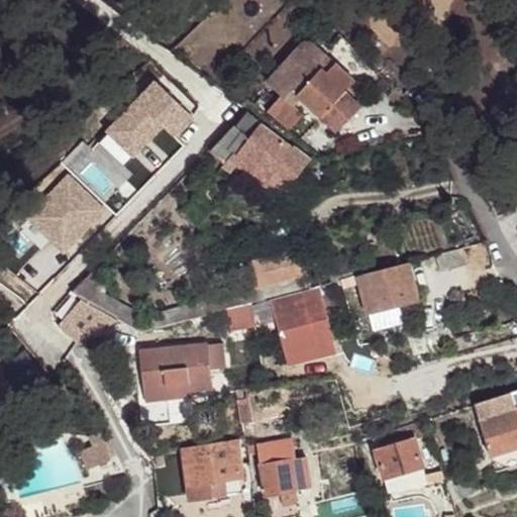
[(271,0),(284,10),(289,5),(283,0),(271,0)]
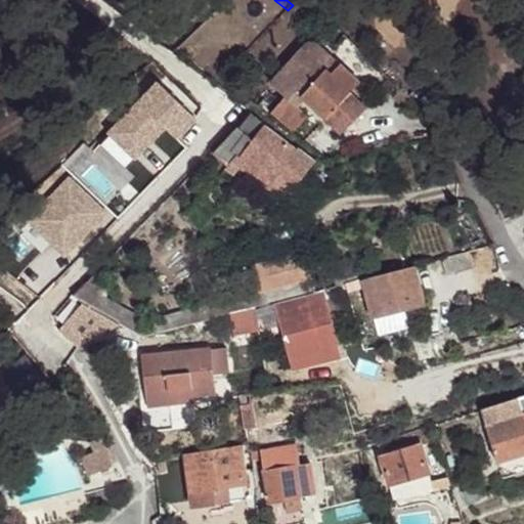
[(317,44),(326,52),(344,34),(335,26),(317,44)]
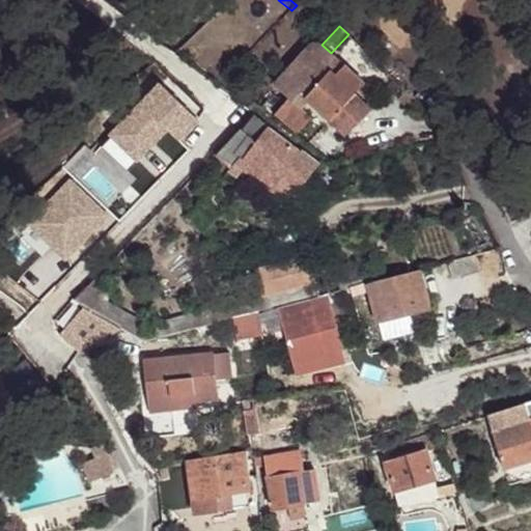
[(273,117),(275,115),(290,99),(319,63),(311,55),(261,108),(273,117)]
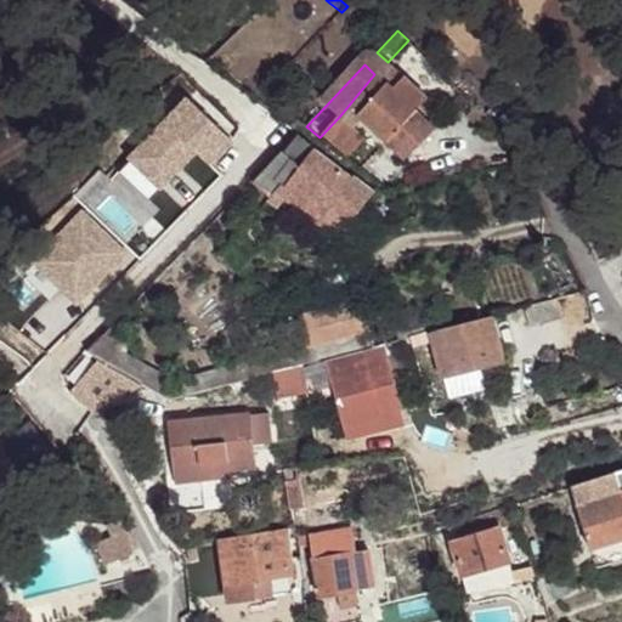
[(400,74),(389,85),(417,111),(427,100),(400,74)]
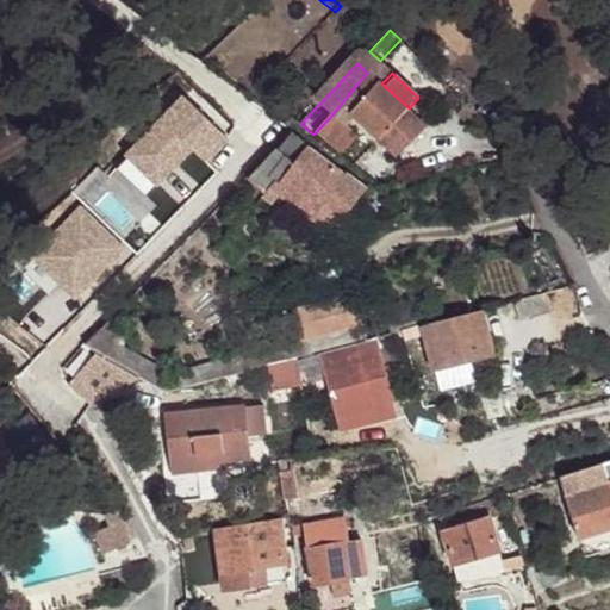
[(341,155),(359,136),(354,131),(360,123),(397,157),(427,129),(409,109),(381,83),(379,86),(372,79),(346,107),(352,113),(343,122),(334,113),(316,132),(341,155)]
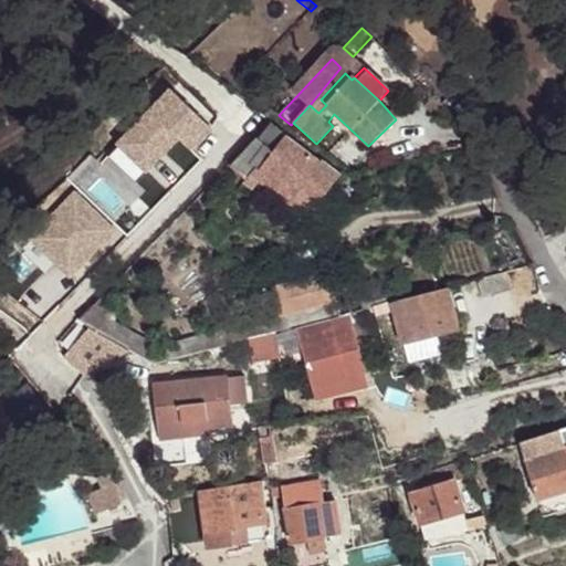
[(290,205),(302,189),(320,203),(342,176),(323,160),(321,161),(271,124),(254,145),(253,144),(230,167),(247,181),(251,175),(290,205)]
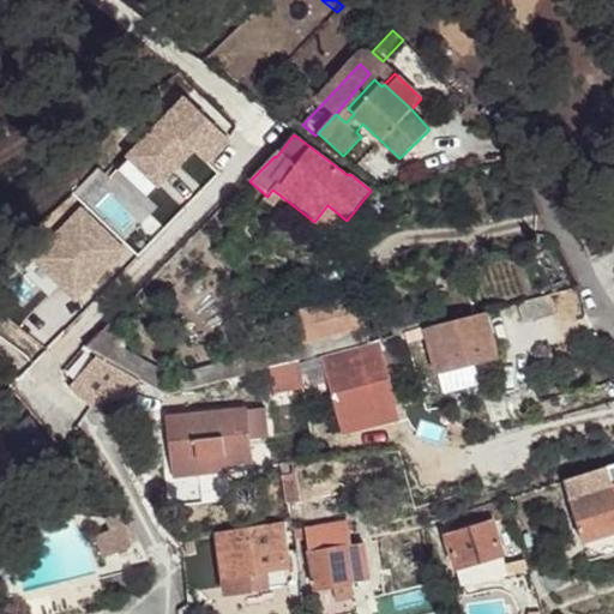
[(314,222),(333,238),(347,221),(327,205),(314,222)]
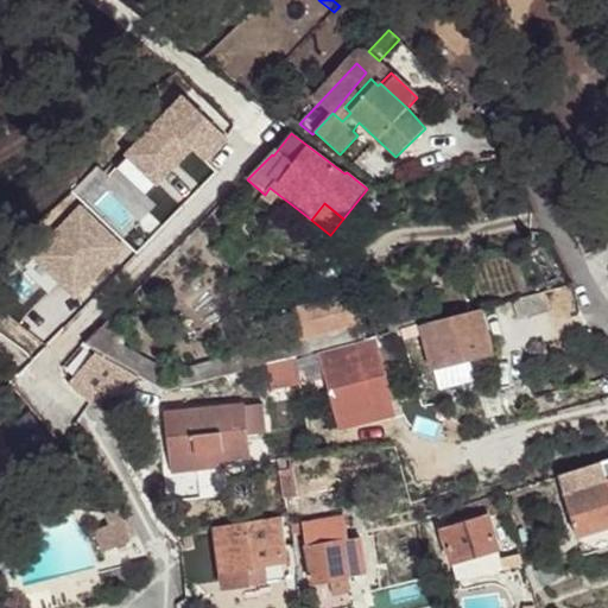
[(545,291),(512,301),(518,320),(550,310),(545,291)]
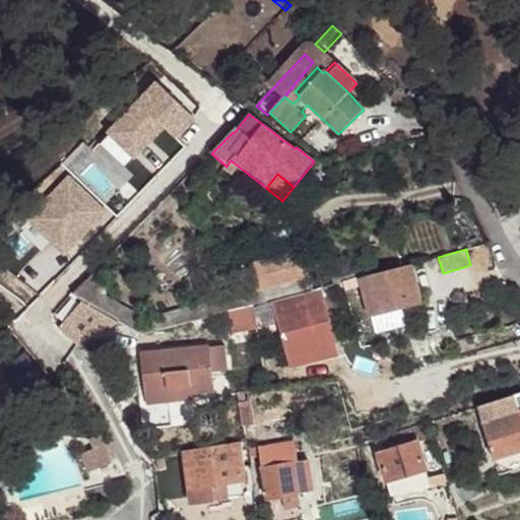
[(310,275),(303,250),(250,264),(256,291),(246,295),(249,307),(313,289),(310,275)]
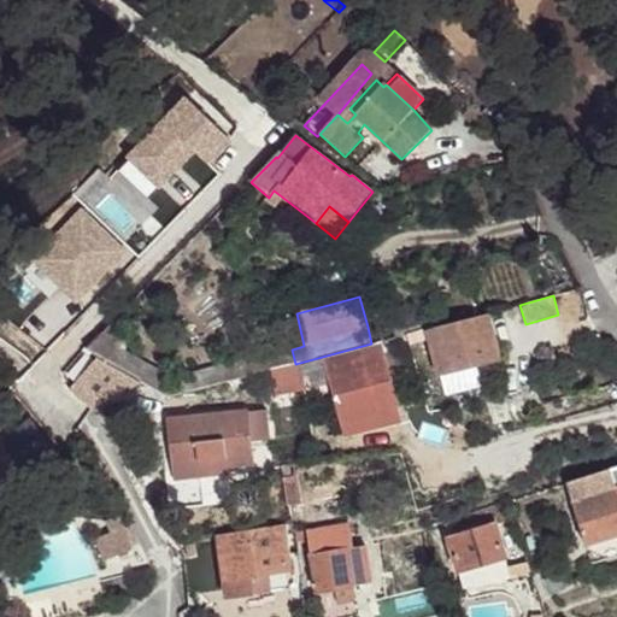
[(432,338),(440,372),(476,364),(498,358),(487,313),(411,334),(413,342),(432,338)]
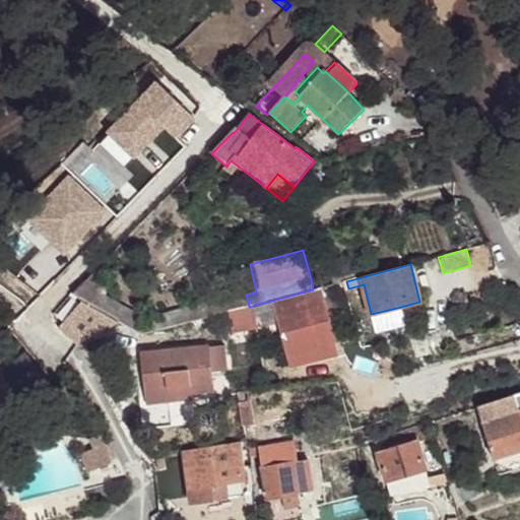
[(72,295),(82,301),(119,323),(141,335),(210,317),(207,304),(147,319),(104,295),(110,283),(92,275),(72,295)]
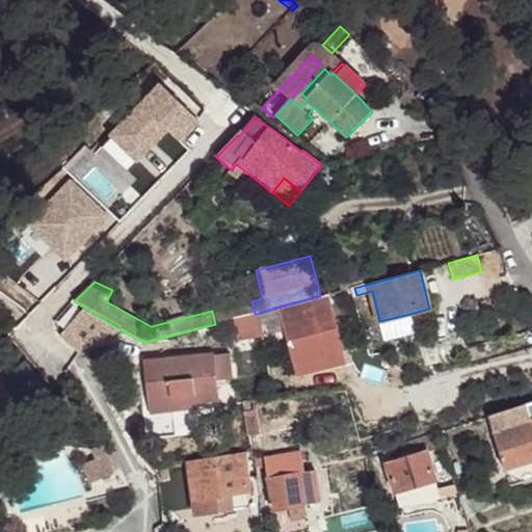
[(347,364),(327,297),(280,309),(294,368),(325,360),(327,369),(347,364)]
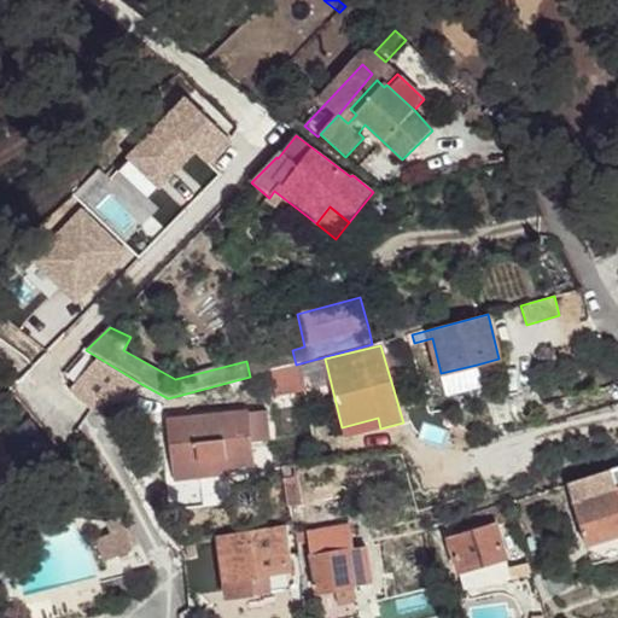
[(92,410),(141,384),(98,357),(69,391),(92,410)]
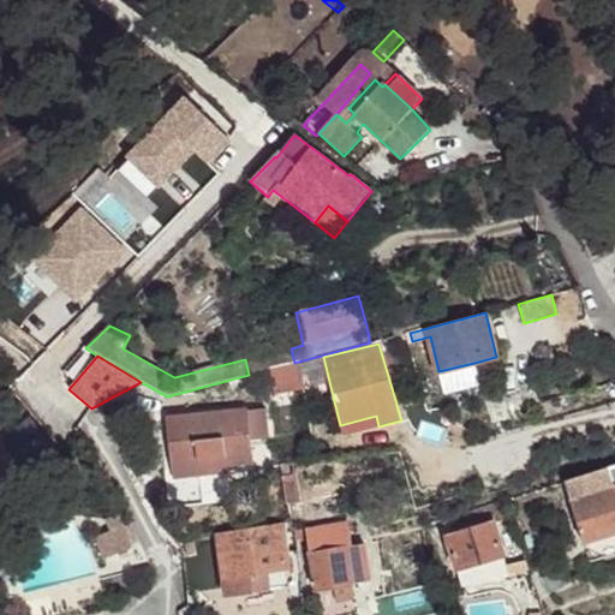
[(304,389),(299,363),(270,370),(275,395),(304,389)]
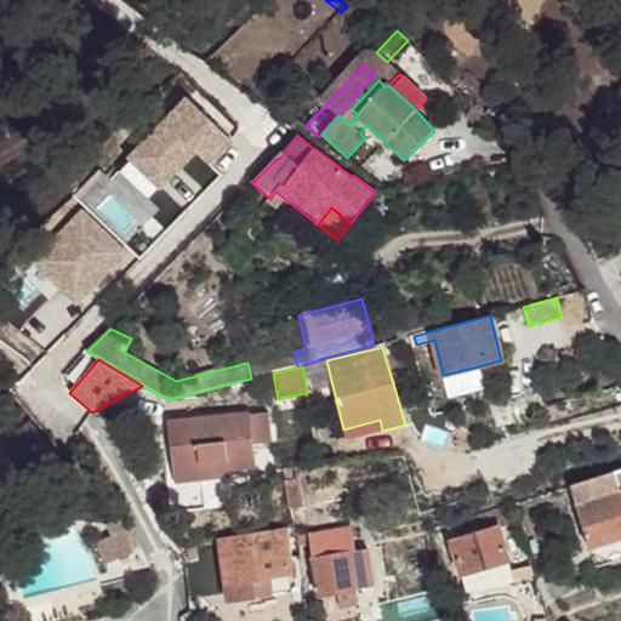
[(479,366),(443,375),(446,386),(482,376),(479,366)]
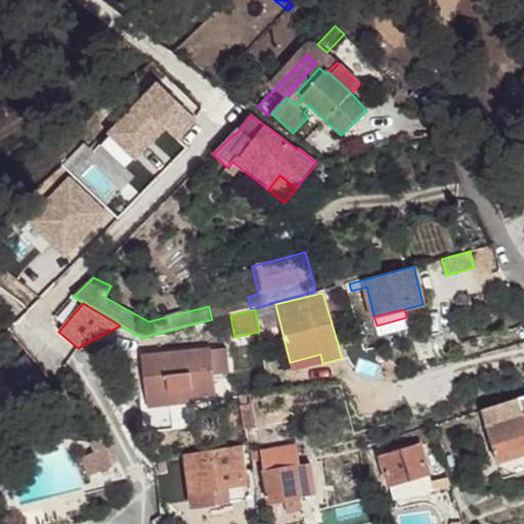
[(228,373),(226,348),(143,356),(147,400),(191,395),(215,393),(213,375),(228,373)]
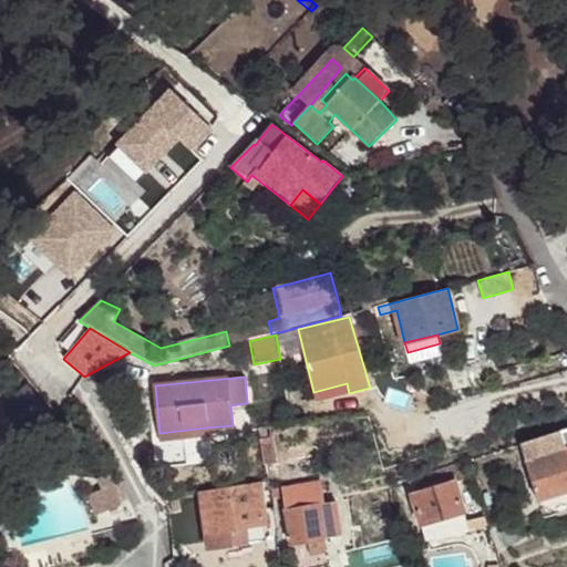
[(0,446),(13,437),(0,416),(0,446)]
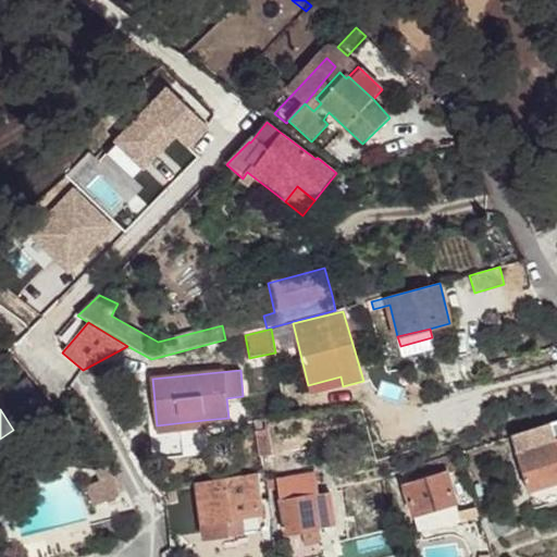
[(203,420),(157,425),(158,432),(205,428),(203,420)]
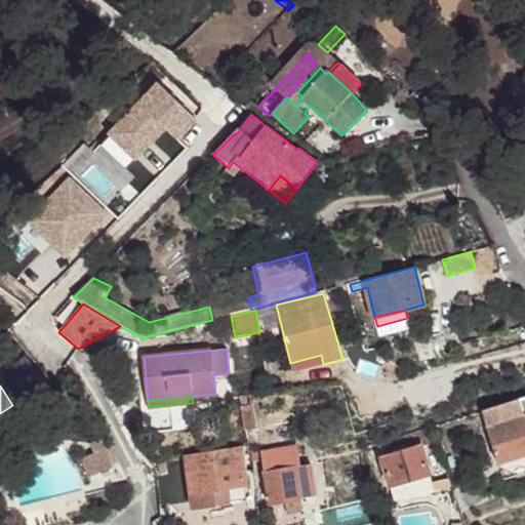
[(499,461),(524,453),(524,397),(484,411),(499,461)]
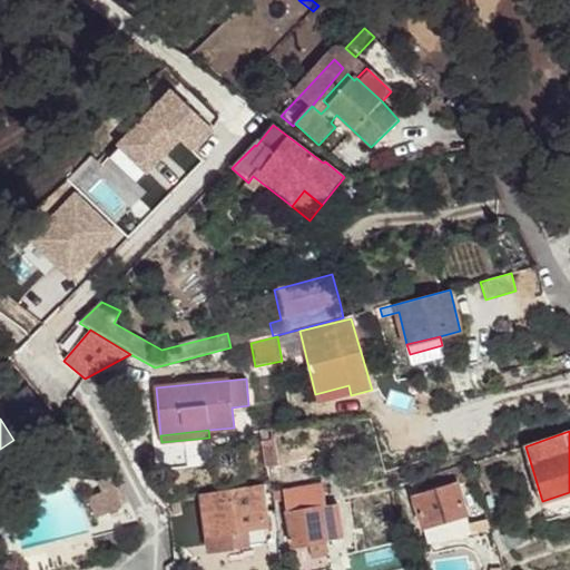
[(410,482),(423,527),(468,514),(454,469),(410,482)]
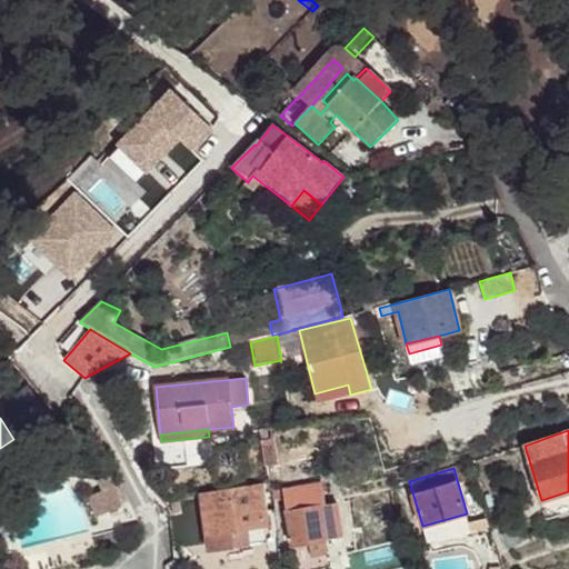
[(122,506),(122,505),(115,488),(109,476),(98,481),(102,491),(88,498),(96,517),(122,506)]
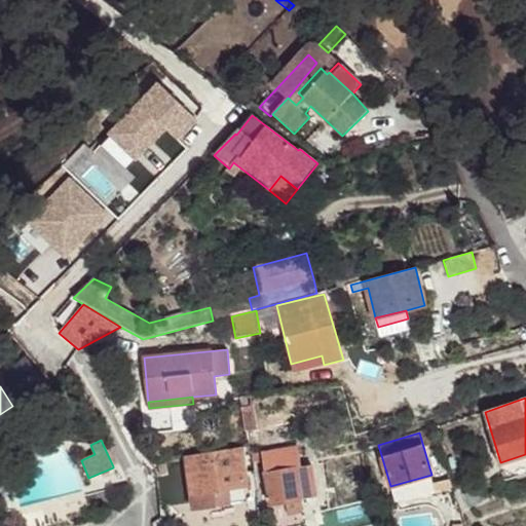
[(297,446),(262,451),(270,504),(285,502),(287,514),(303,511),(295,466),(301,465),(297,446)]
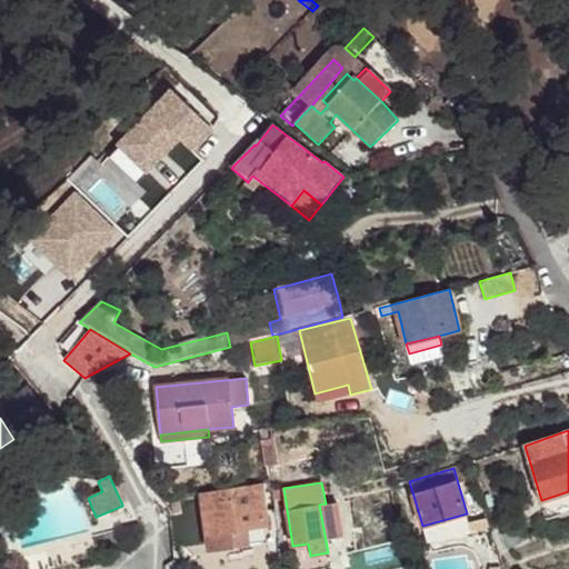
[(268,535),(260,483),(201,492),(210,550),(235,547),(233,540),(268,535)]
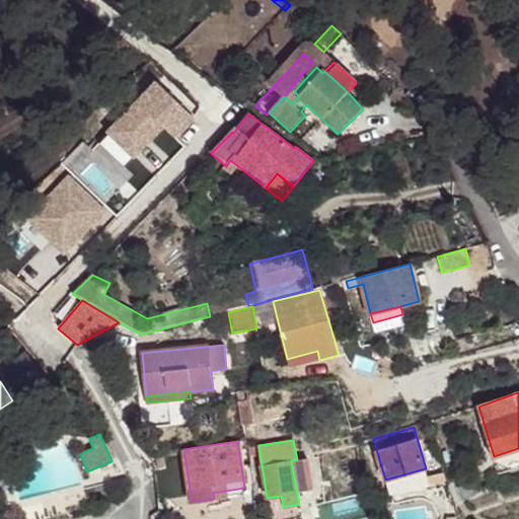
[(112,460),(118,457),(110,442),(104,445),(112,460)]
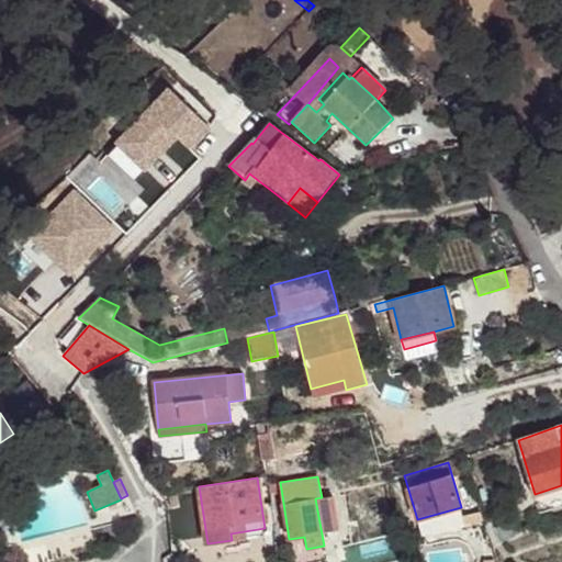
[(72,552),(96,546),(91,527),(20,547),(23,561),(67,561),(75,560),(72,552)]
